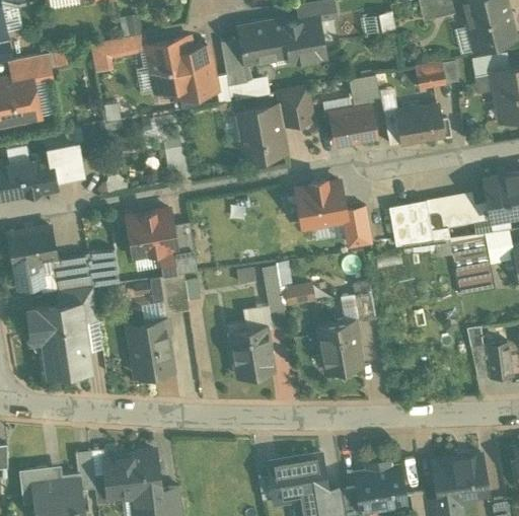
[(330,0),(320,0),(295,5),(298,21),(317,18),(317,19),(335,16),(330,0)]
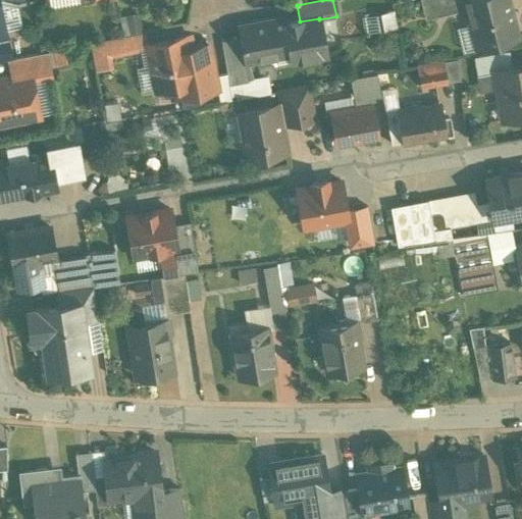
[(456,0),(420,0),(425,20),(459,12),(456,0)]
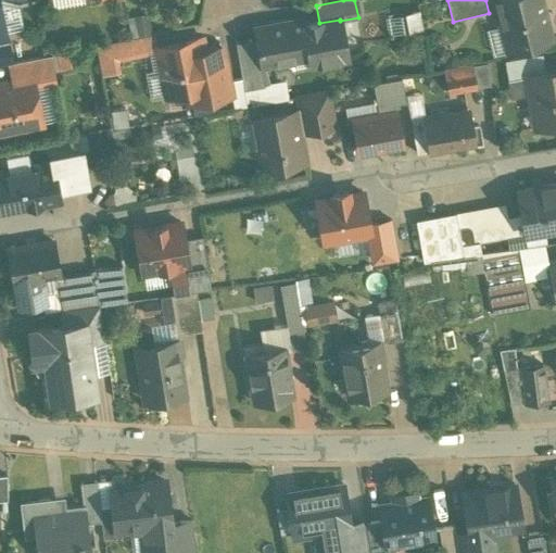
[(543,14),(539,0),(493,0),(501,29),(505,28),(510,52),(552,41),(545,14),(543,14)]
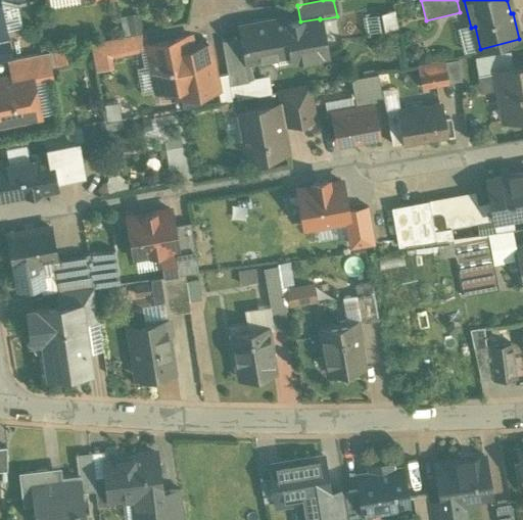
[(300,21),(286,25),(290,49),(292,62),(327,56),(320,19),(320,18),(300,21)]
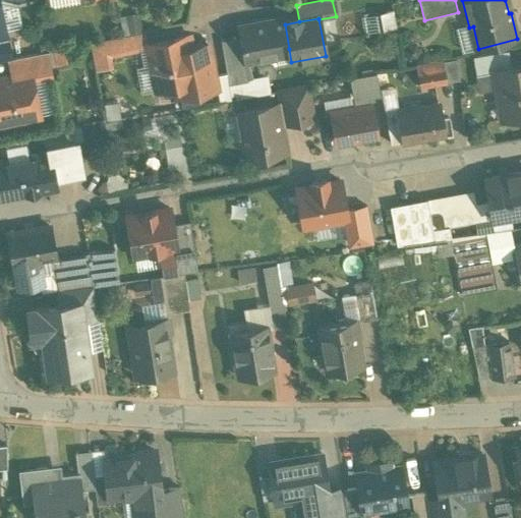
[(284,19),(238,27),(244,63),(274,58),(273,52),(289,49),(285,24),(284,19)]
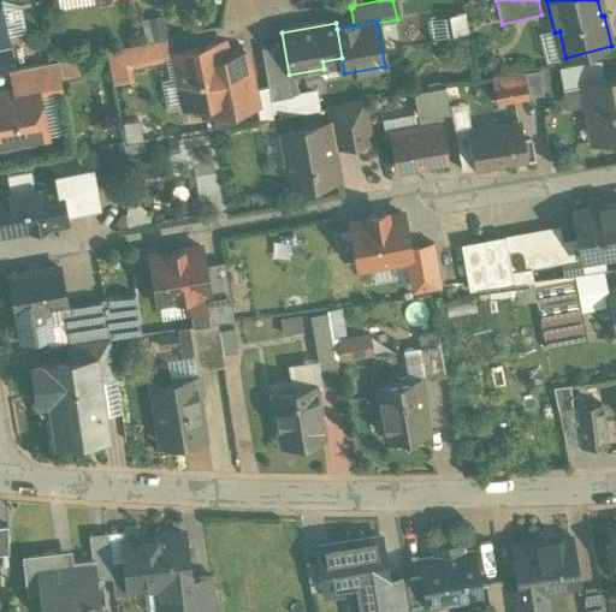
[(220,45),(175,54),(185,108),(208,102),(212,116),(256,107),(246,54),(223,59),(220,45)]
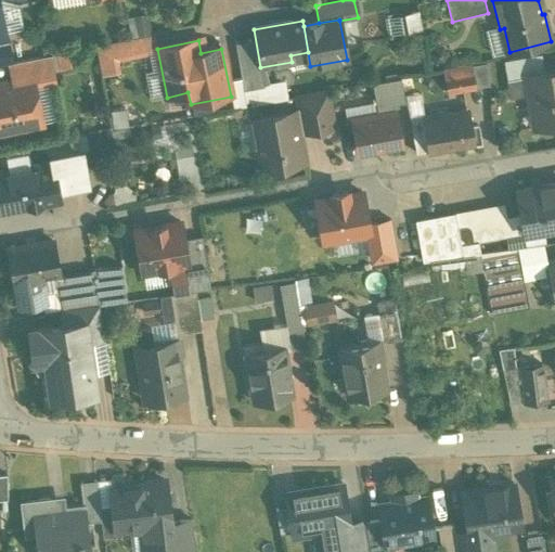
[(9,42),(0,43),(0,61),(1,67),(11,65),(14,64),(9,42)]
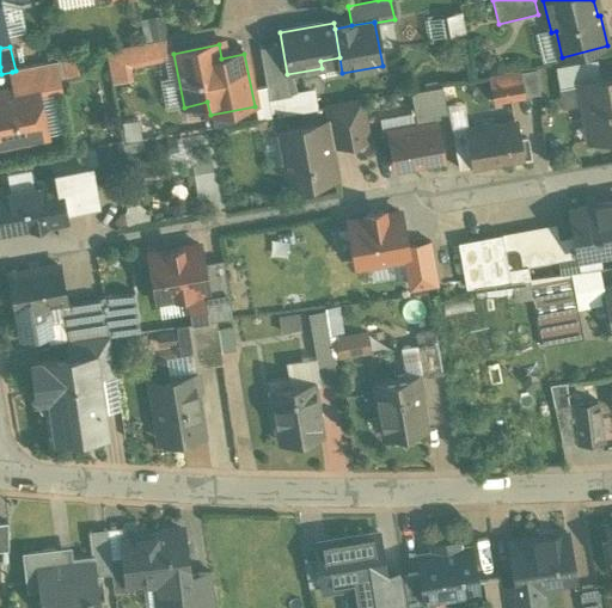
[(276,47),(259,49),(268,99),(285,97),(276,47)]
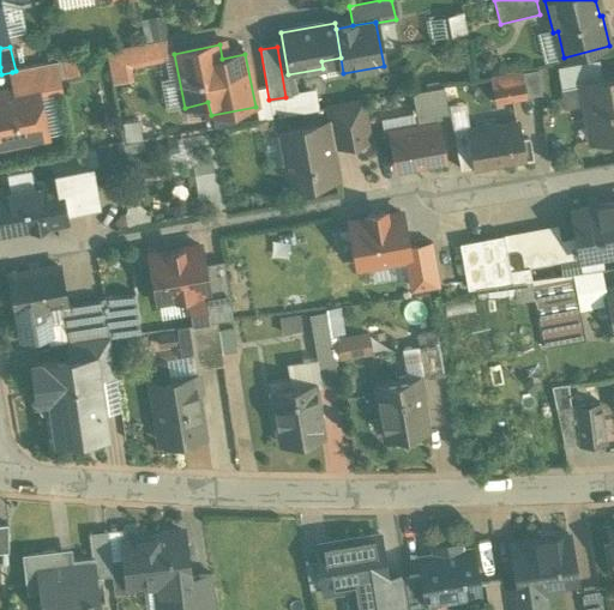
[(599,61),(557,68),(561,91),(583,88),(583,86),(603,83),(599,61)]
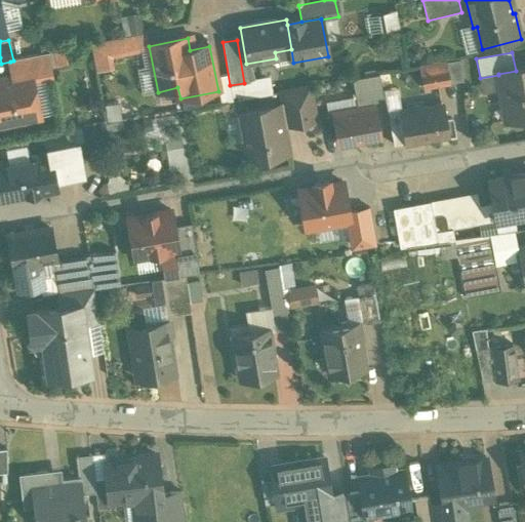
[(13,61),(10,62),(13,77),(30,73),(31,80),(50,76),(46,54),(13,61)]
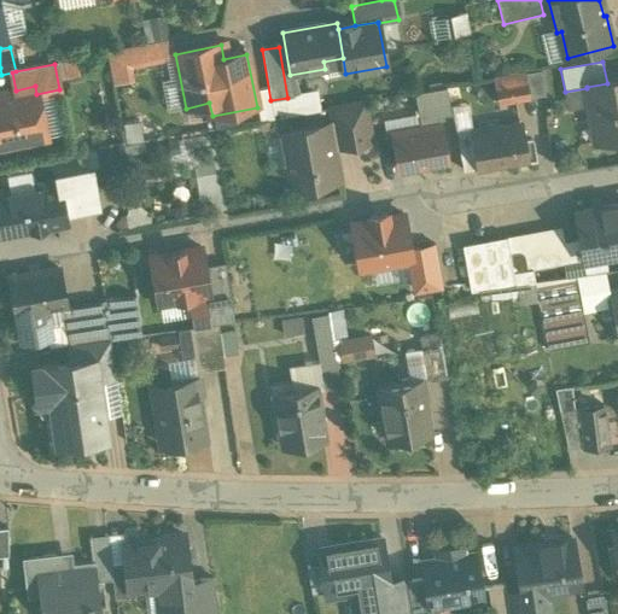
[(525,75),(494,81),(499,105),(529,100),(525,75)]
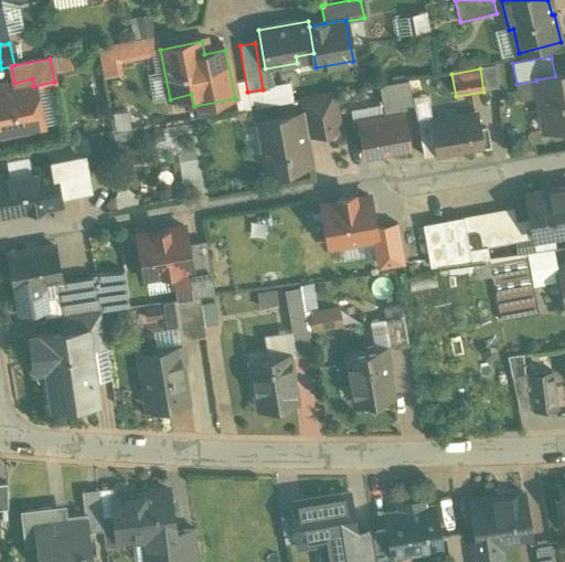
[(564,73),(555,76),(536,80),(536,81),(545,130),(564,126),(564,73)]
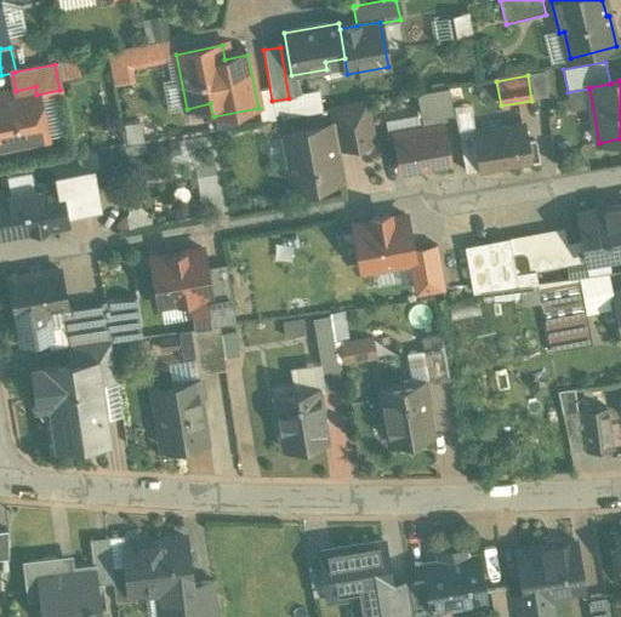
[(12,91),(10,96),(0,97),(0,147),(45,140),(36,95),(35,86),(16,91),(12,91)]
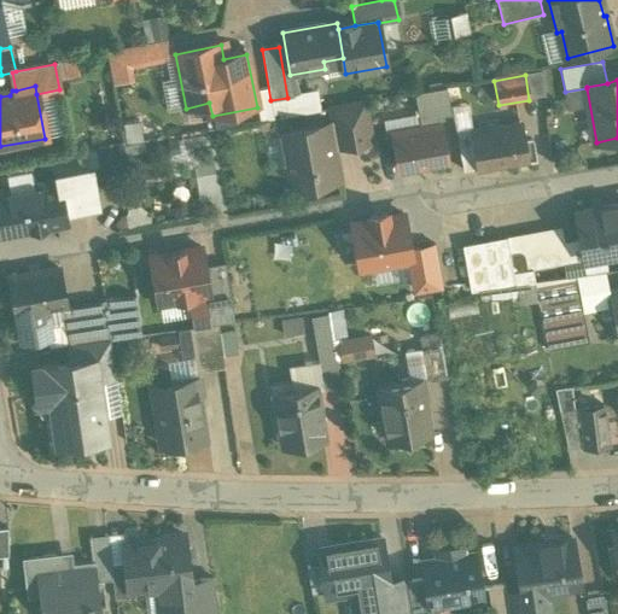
[(447,88),(414,94),(419,117),(437,113),(450,111),(447,88)]
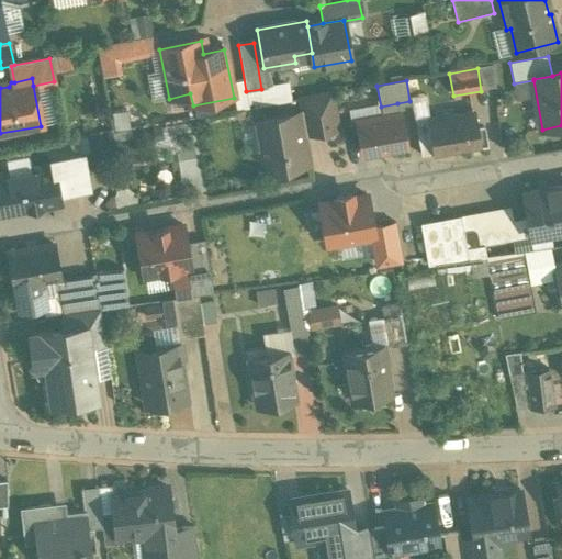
[(281,86),(261,90),(261,89),(246,91),(249,109),(289,102),(287,92),(281,86)]
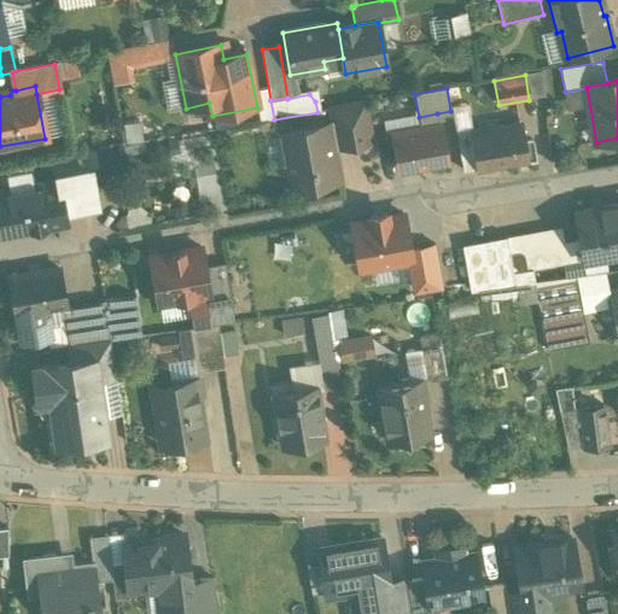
[(363,104),(331,110),(338,142),(343,147),(371,141),(363,104)]
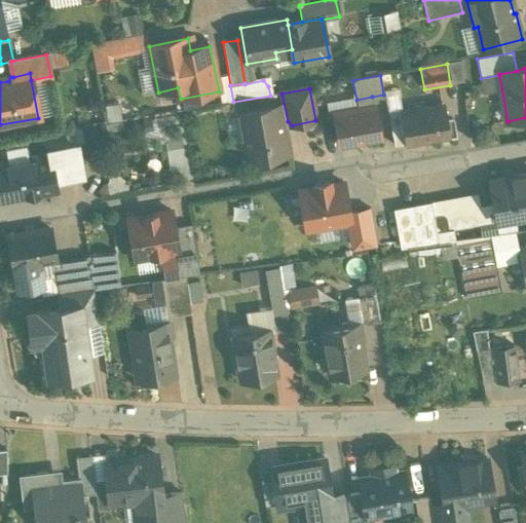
[(359,110),(334,114),(328,115),(331,132),(337,132),(339,147),(381,140),(381,139),(377,119),(374,107),(372,97),(357,100),(359,110)]
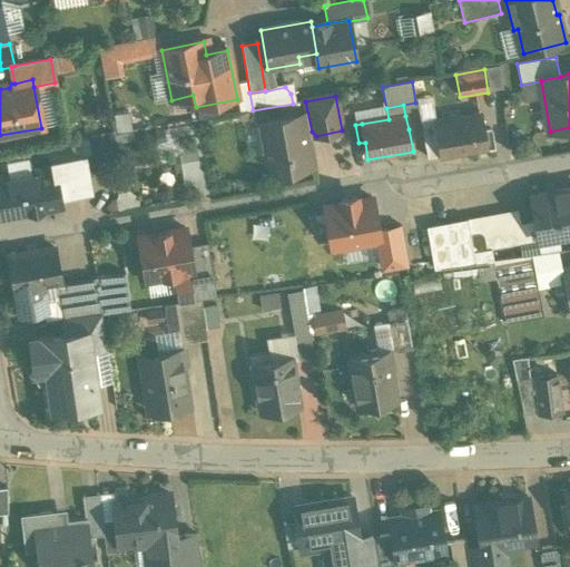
[(480,114),(435,121),(435,123),(421,125),(422,127),(425,148),(428,159),(441,157),(485,149),(485,148),(493,147),(490,130),(483,132),(480,114)]
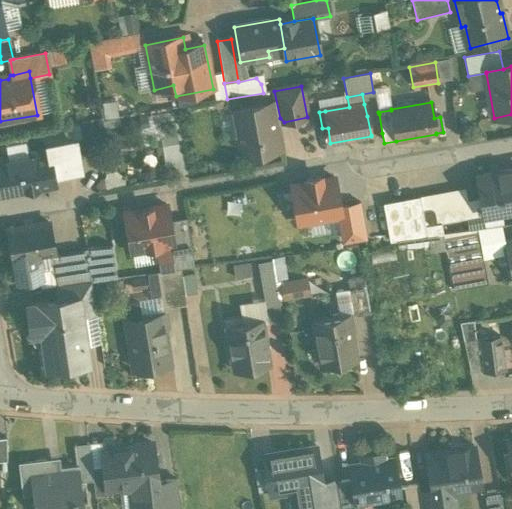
[(266,106),(233,112),(237,132),(231,141),(251,155),(282,149),(281,143),(277,141),(275,131),(280,124),(273,120),(271,109),(266,106)]
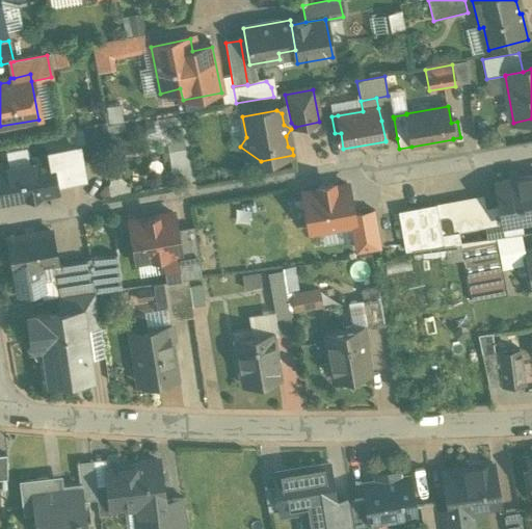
[(394,118),(381,121),(386,140),(397,138),(394,118)]
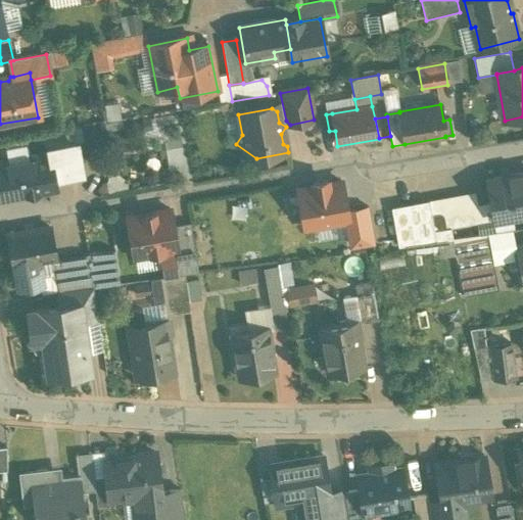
[(80,129),(42,135),(45,150),(48,149),(48,148),(74,143),(74,142),(82,141),(80,129)]
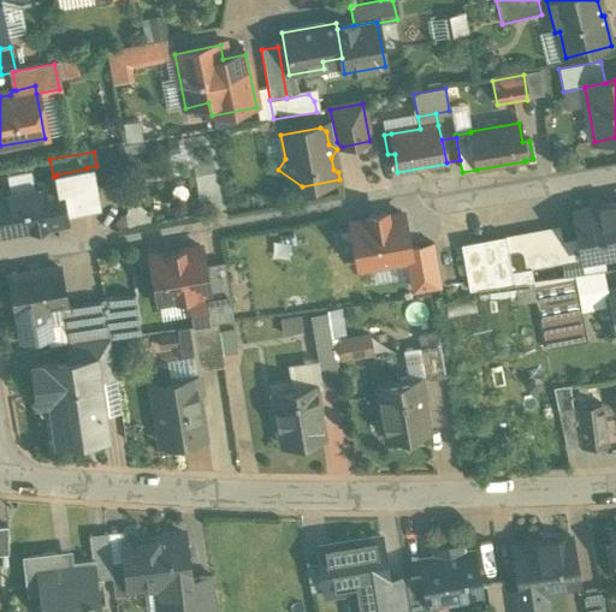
[(87,168),(57,174),(57,176),(58,180),(59,180),(64,212),(94,207),(87,168)]
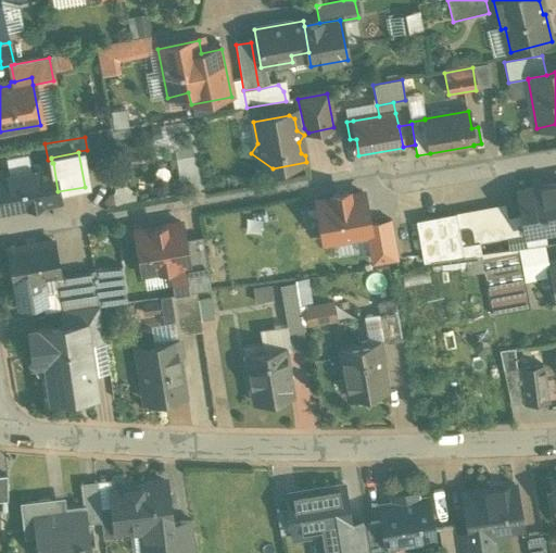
[(32,171),(8,175),(8,172),(0,172),(0,212),(60,202),(60,200),(58,191),(53,163),(52,163),(32,167),(32,171)]
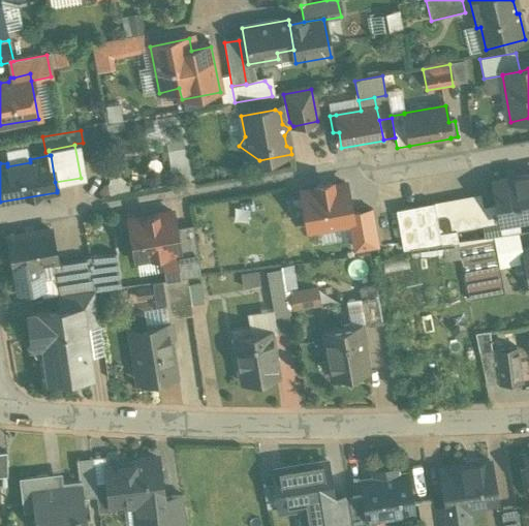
[(528,175),(491,182),(497,218),(516,214),(517,219),(528,216),(528,175)]
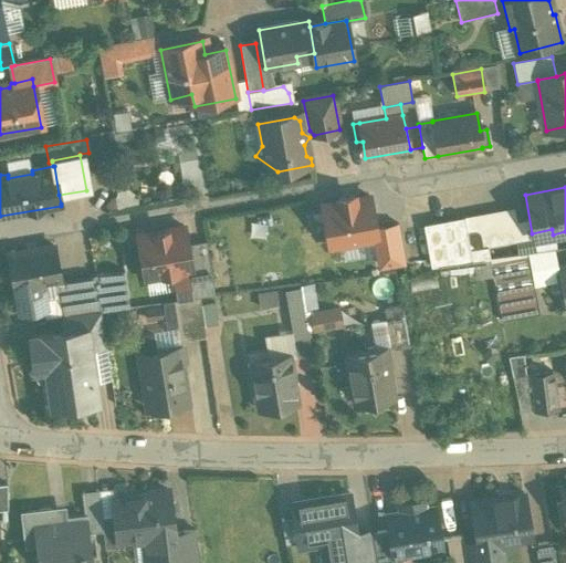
[(378,189),(334,198),(341,232),(385,223),(378,189)]
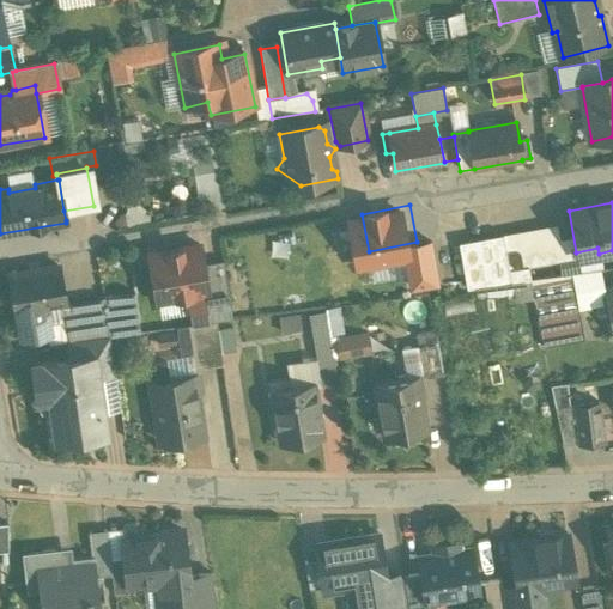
[(362,214),(347,217),(354,254),(369,251),(362,214)]
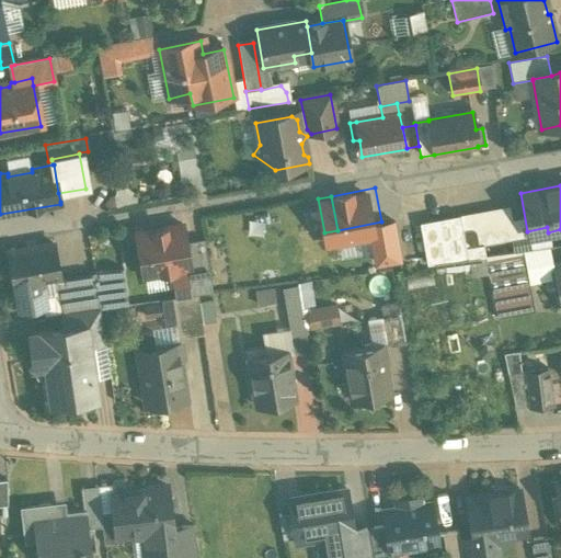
[(318,197),(296,202),(302,237),(324,232),(318,198),(318,197)]
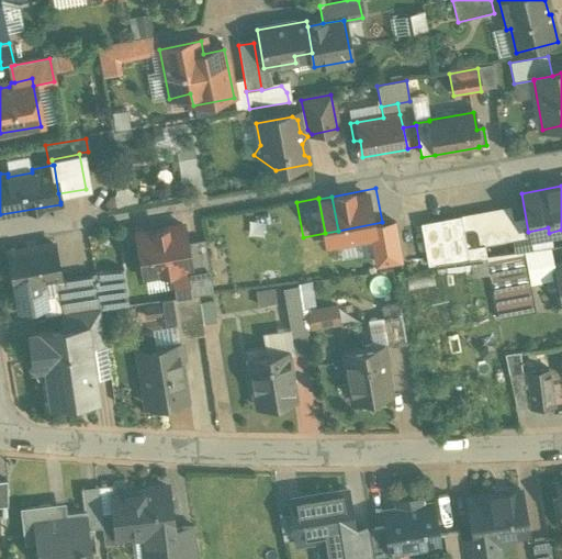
[(509,209),(460,219),(465,248),(484,245),(515,239),(509,209)]
